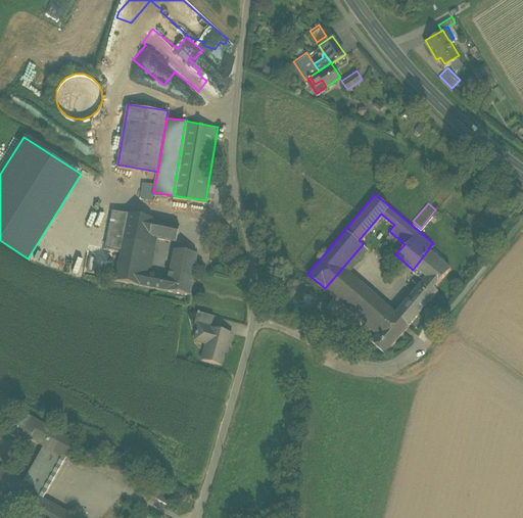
[(105,244),(121,247),(129,212),(112,207),(105,244)]
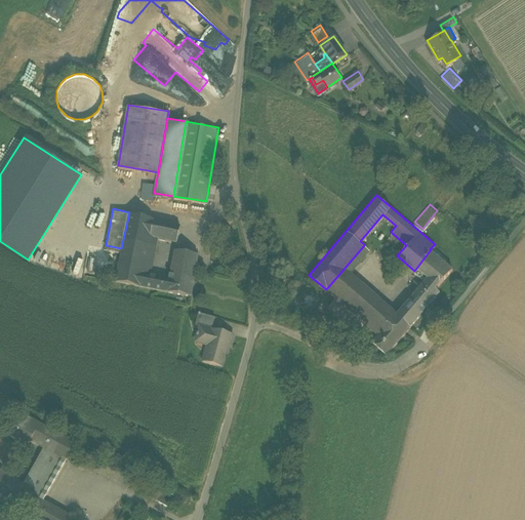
[(153,216),(129,212),(121,248),(116,279),(166,288),(169,276),(165,275),(166,272),(161,271),(160,274),(150,272),(142,271),(147,249),(155,250),(158,235),(176,239),(179,224),(153,217),(153,216)]
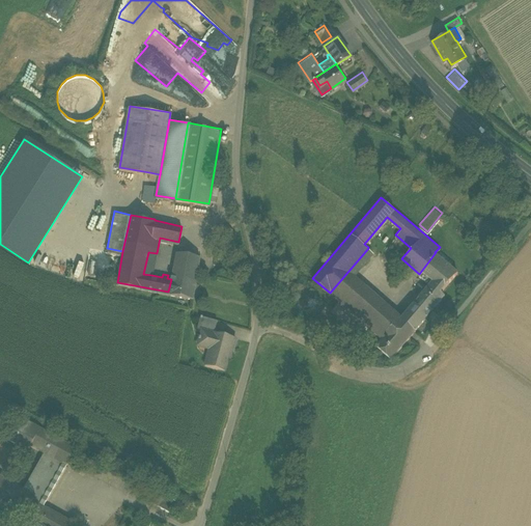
[(218,231),(224,237),(232,228),(226,222),(218,231)]
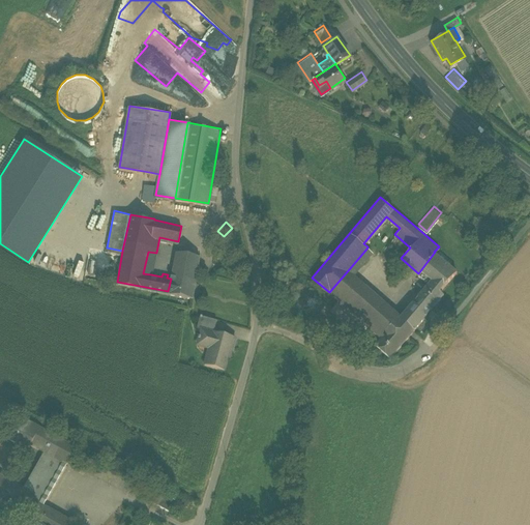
[(349,269),(354,274),(373,252),(367,248),(349,269)]
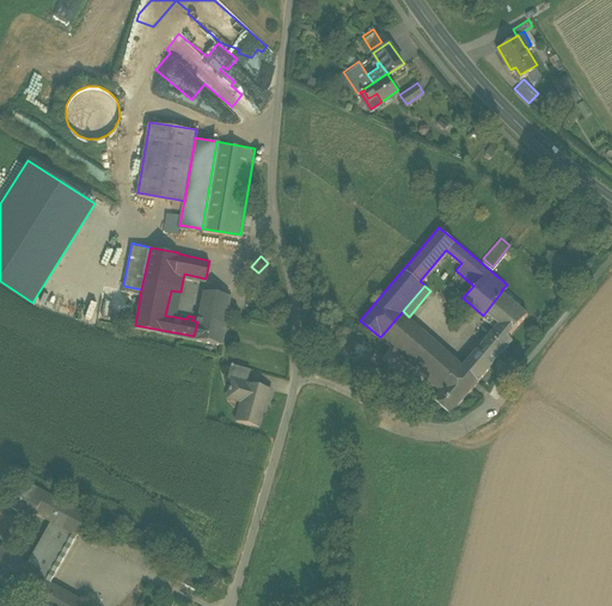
[(197,317),(225,322),(231,293),(203,288),(197,317)]
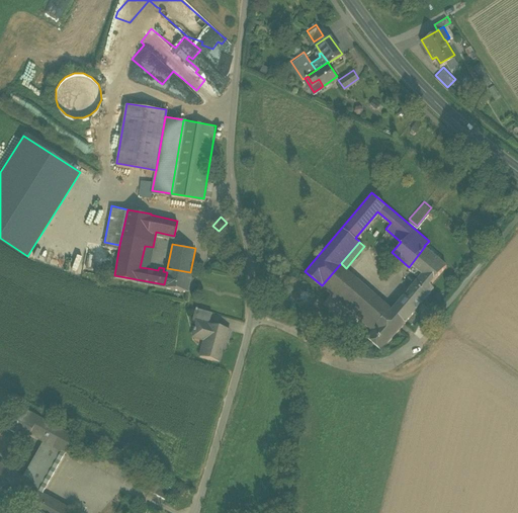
[(148,268),(153,247),(145,246),(140,267),(148,268)]
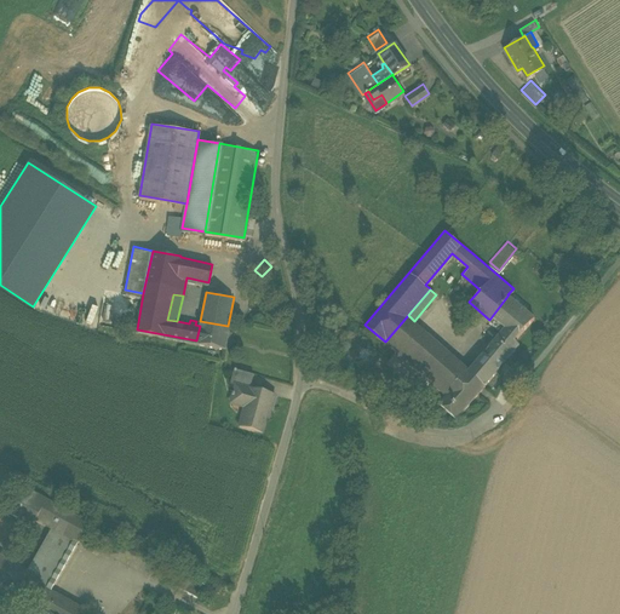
[(489,344),(504,359),(518,343),(514,338),(534,315),(509,294),(489,320),(501,330),(489,344)]
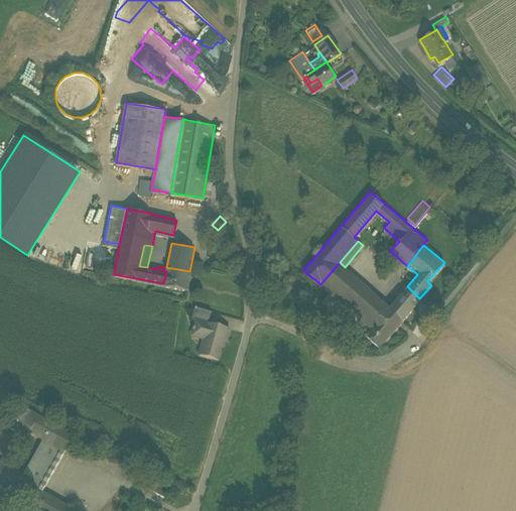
[(320,284),(327,289),(346,267),(345,267),(340,262),(320,284)]
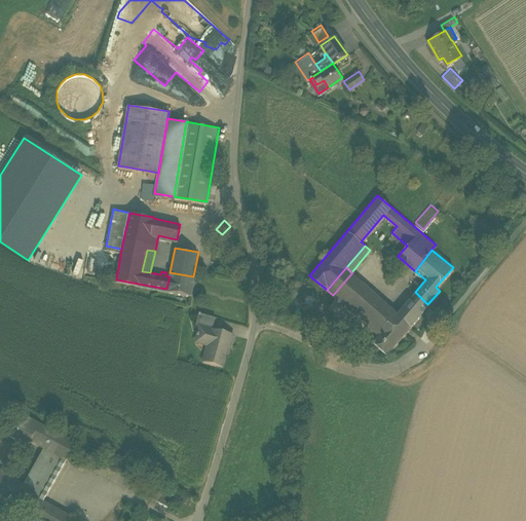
[(166,289),(191,294),(193,276),(170,272),(170,276),(166,289)]
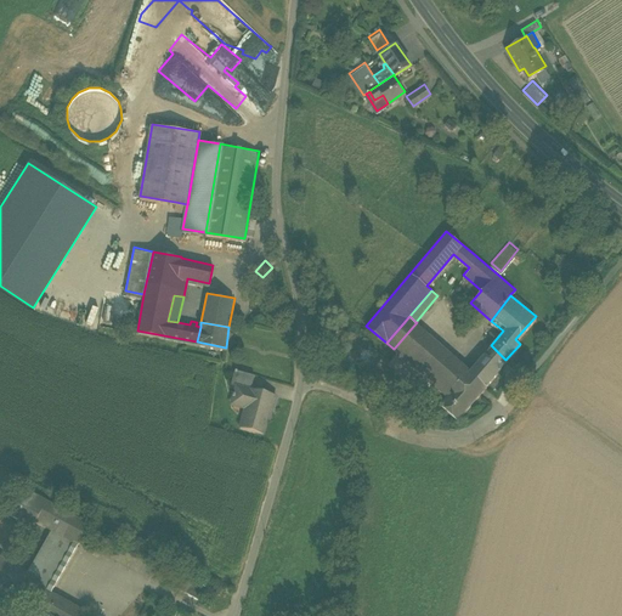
[(470,368),(417,322),(394,349),(399,352),(436,385),(447,395),(470,368)]
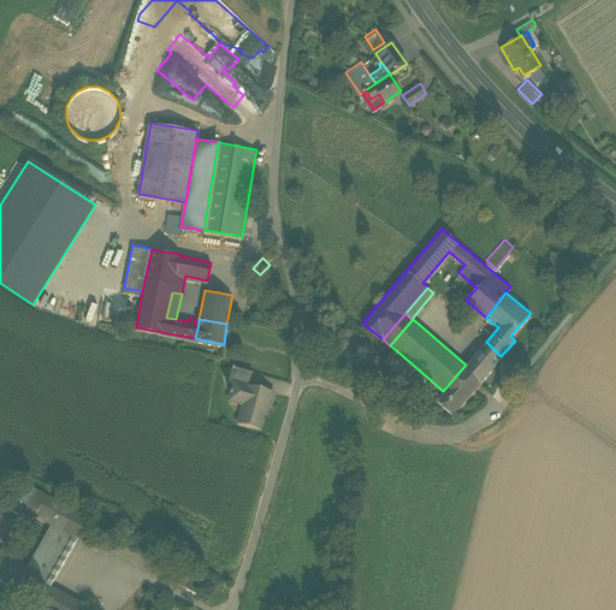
[(486,342),(479,349),(495,363),(501,356),(486,342)]
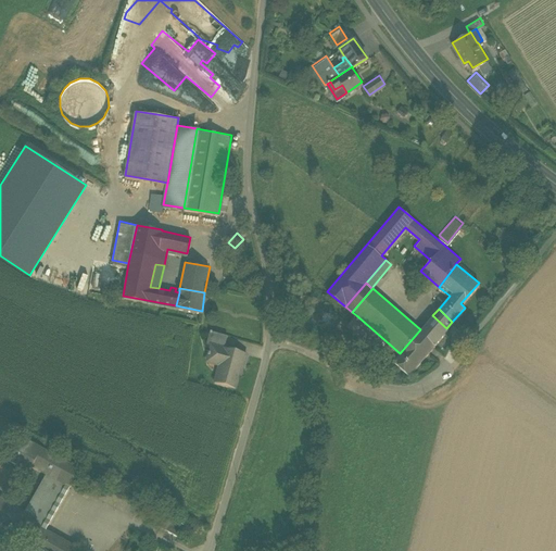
[(381,354),(390,345),(356,315),(348,325),(381,354)]
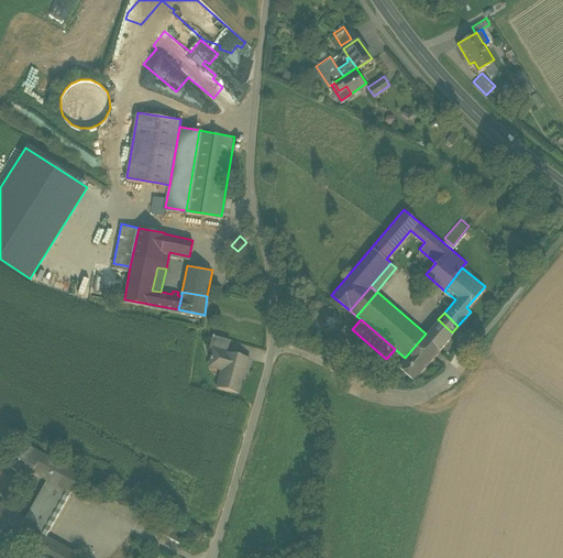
[(440,347),(452,332),(438,319),(426,334),(440,347)]
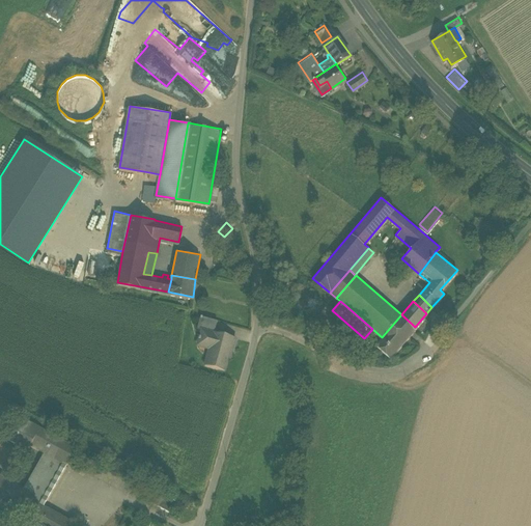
[(201,327),(214,330),(217,317),(200,313),(197,326),(201,327)]
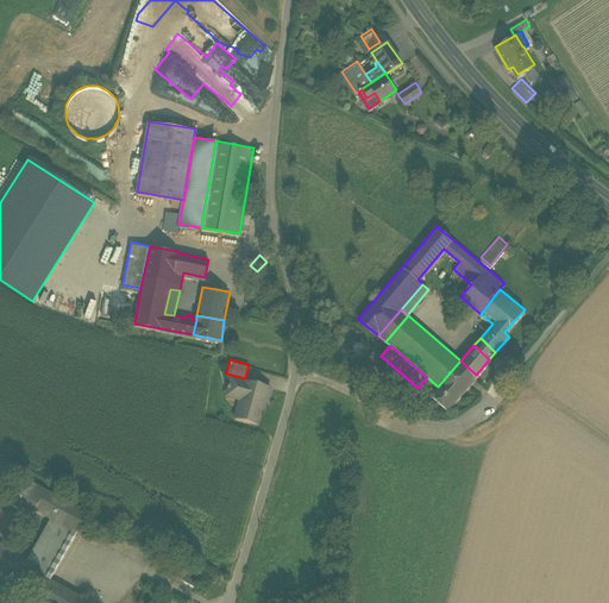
[(431,395),(446,409),(476,375),(460,360),(438,387),(431,395)]
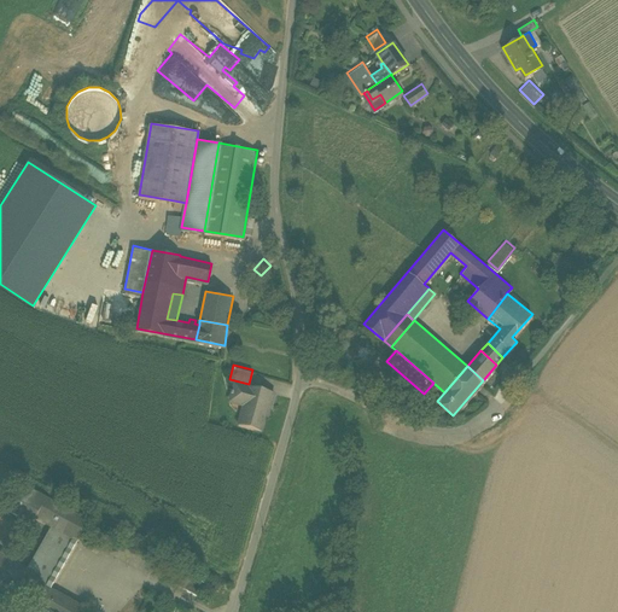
[(238,421),(261,427),(268,401),(272,401),(274,391),(249,384),(234,380),(231,394),(245,397),(238,421)]
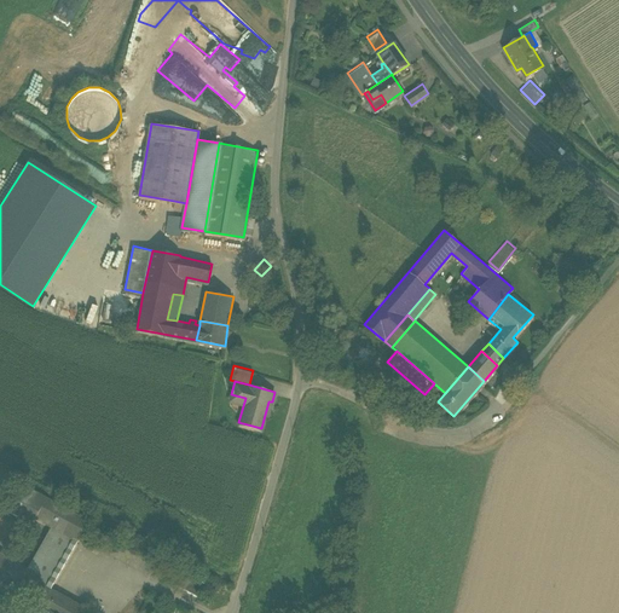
[(77,539),(88,520),(33,489),(29,496),(21,491),(10,509),(33,522),(36,516),(51,525),(28,567),(0,551),(0,580),(27,596),(24,601),(46,612),(80,612),(85,606),(47,585),(38,579),(64,532),(74,537),(77,539)]
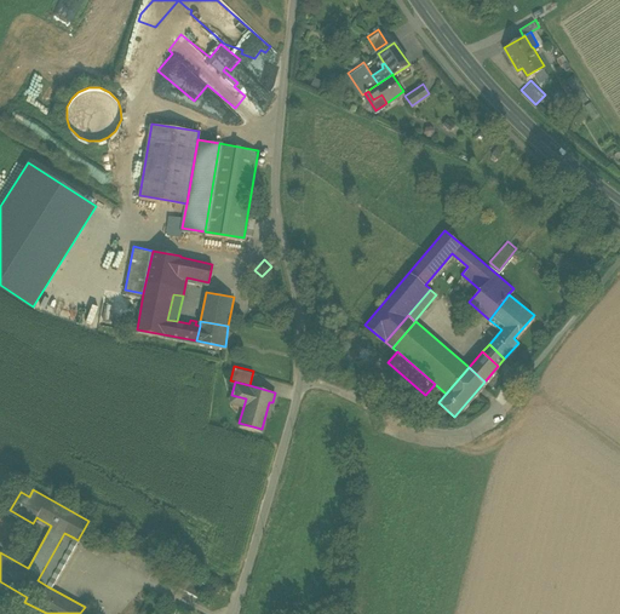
[(38,580),(47,586),(74,538),(64,533),(38,580)]
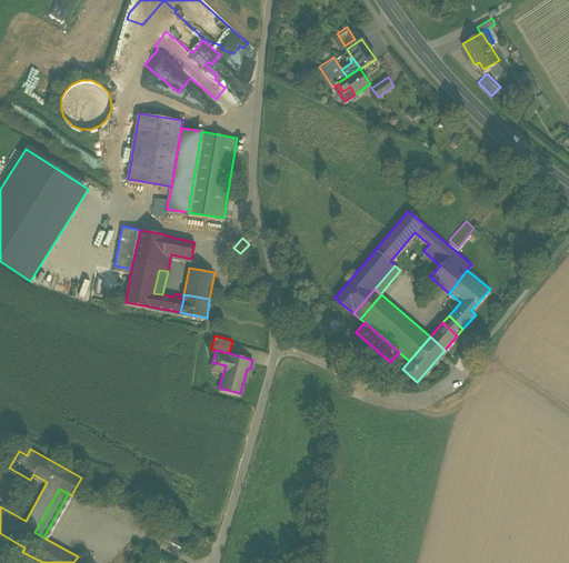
[(63,502),(47,535),(51,538),(68,503),(63,502)]
